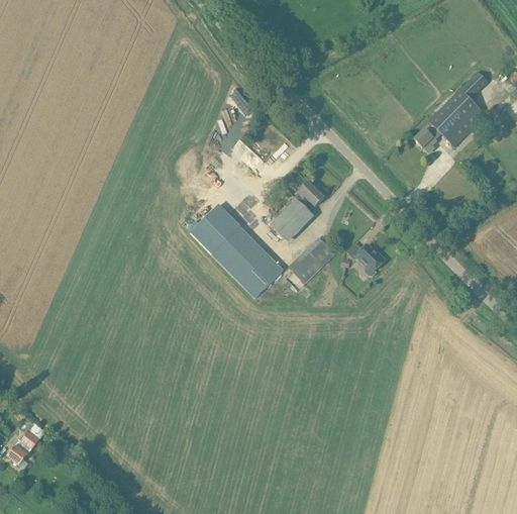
[(470,99),(488,81),(478,70),(428,120),(432,124),(426,130),(424,128),(414,138),(422,147),(433,136),(432,136),(438,130),(454,146),(486,115),(470,99)]
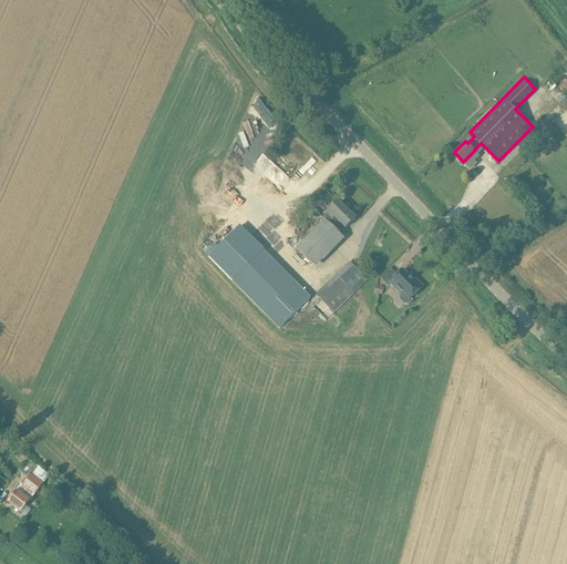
[(325,217),(296,246),(313,263),(342,234),(336,227),(341,222),(346,226),(356,216),(354,216),(356,214),(350,208),(349,211),(338,200),(322,215),(325,217)]
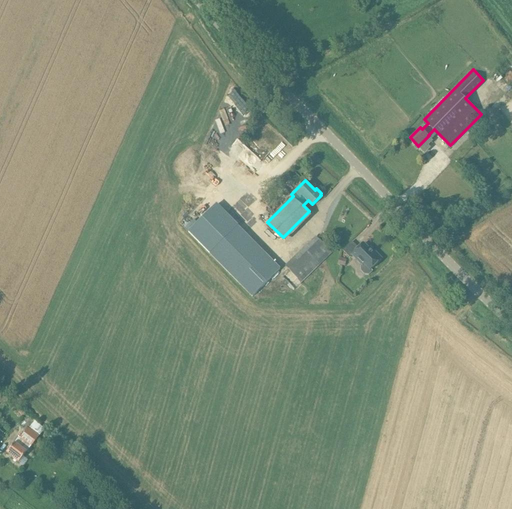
[(281,266),(217,202),(189,230),(254,294),(281,266)]
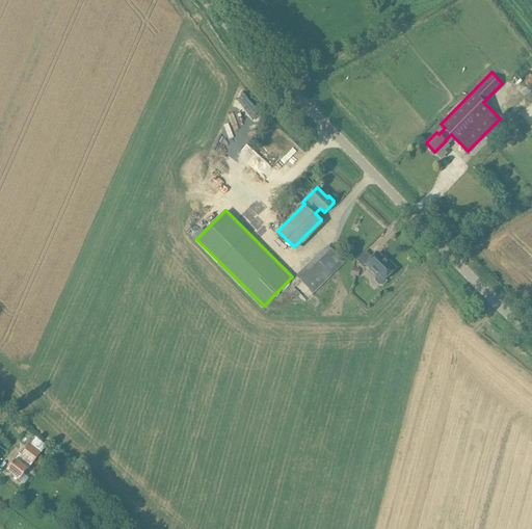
[(344,248),(336,240),(330,245),(327,243),(296,274),(314,291),(345,260),(339,254),(344,248)]
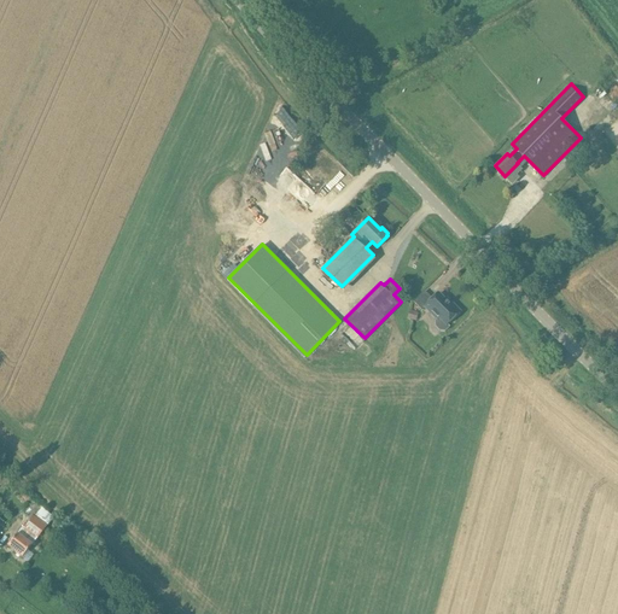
[(426,305),(437,317),(436,319),(437,325),(441,328),(445,329),(450,325),(448,322),(460,310),(452,300),(450,303),(439,292),(433,298),(425,288),(414,299),(423,308),(426,305)]
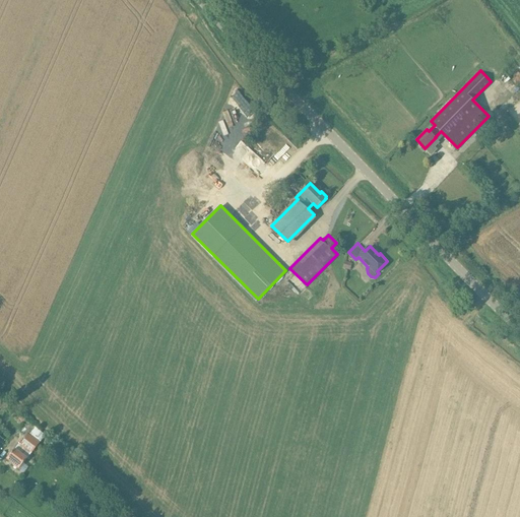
[(18,467),(39,441),(27,432),(14,449),(13,448),(6,458),(18,467)]
